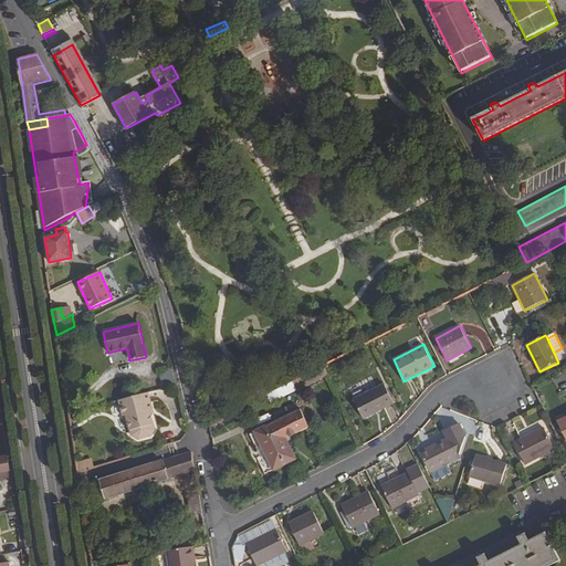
[(296,390),(292,380),(274,390),(279,399),(296,390)]
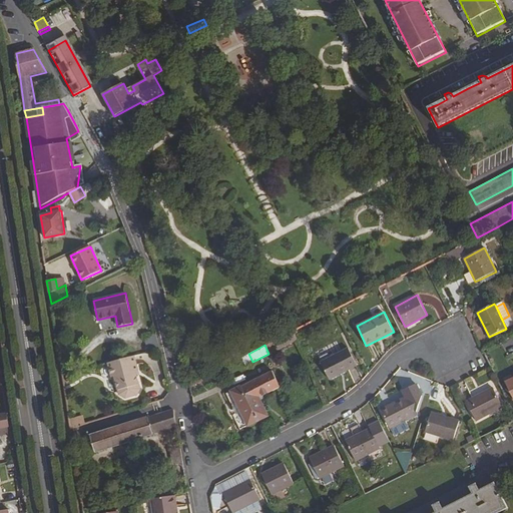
[(329,380),(357,366),(348,348),(321,362),(329,380)]
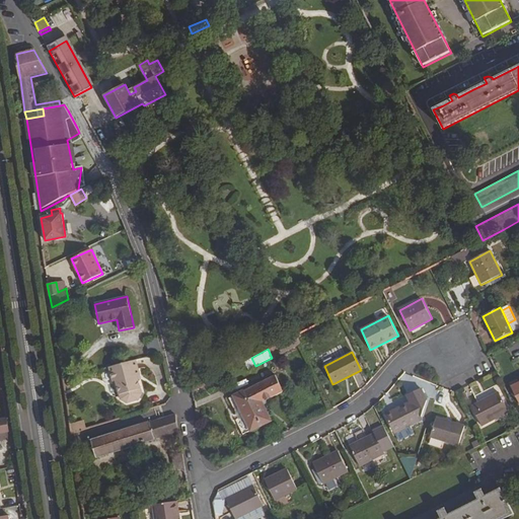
[(136,360),(108,367),(113,381),(115,381),(117,380),(118,384),(116,384),(120,399),(126,402),(138,399),(141,394),(137,379),(136,379),(135,376),(136,375),(139,375),(136,360)]
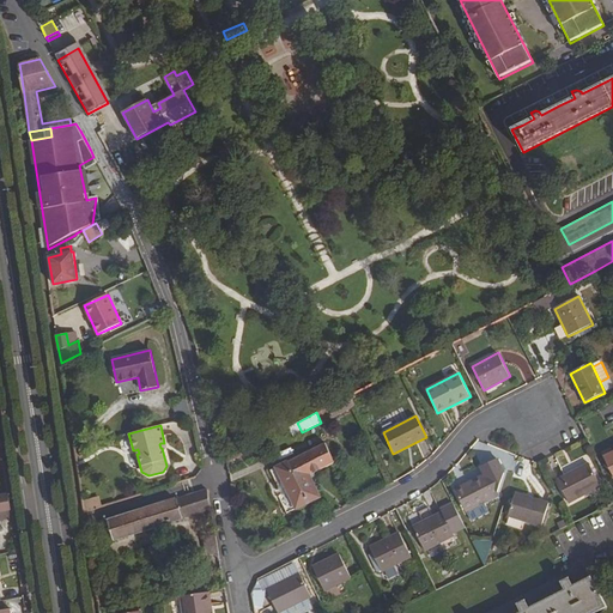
[(291,511),(321,497),(310,474),(334,462),(326,443),(287,462),(287,461),(271,471),(291,511)]
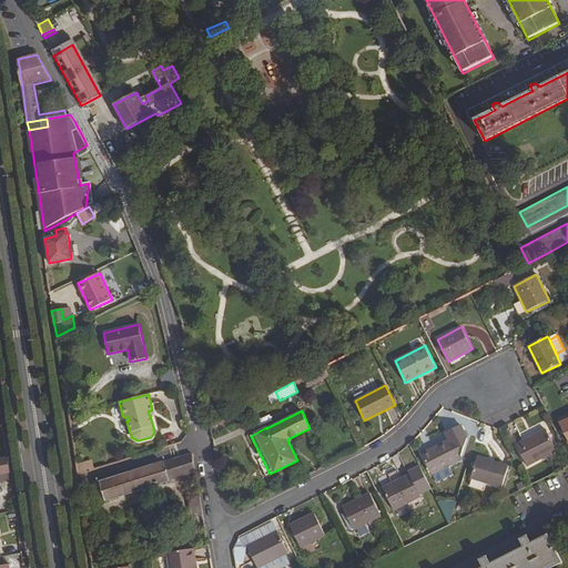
[(565,417),(557,421),(567,444),(567,419),(567,421),(565,417)]
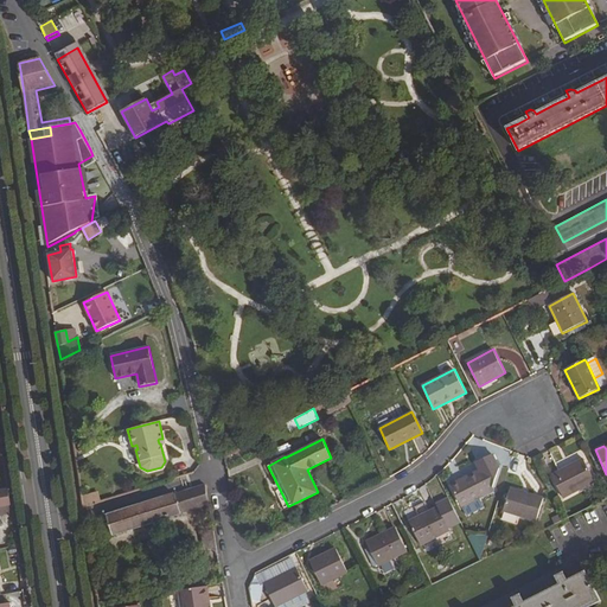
[(461,508),(491,492),(490,489),(499,467),(492,453),(475,461),(480,470),(449,484),(461,508)]
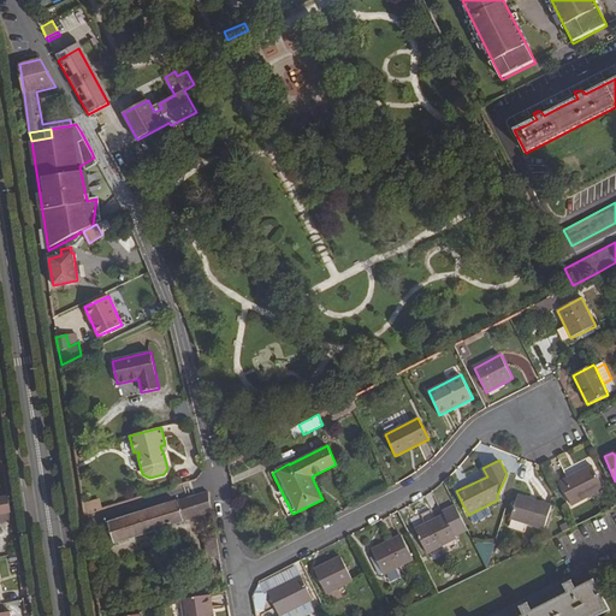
[(592,466),(560,483),(572,507),(604,489),(592,466)]
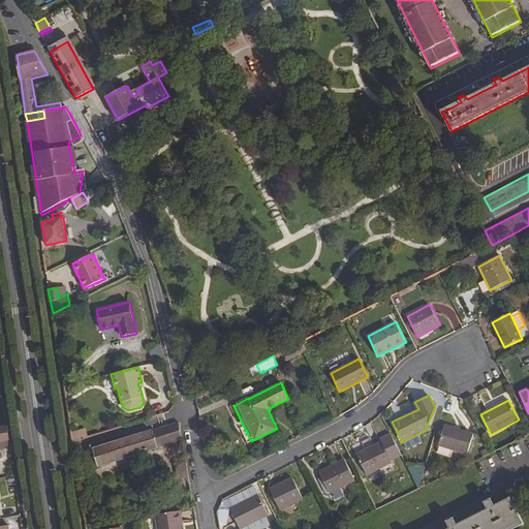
[(99,466),(157,447),(182,439),(179,422),(152,430),(94,448),(99,466)]
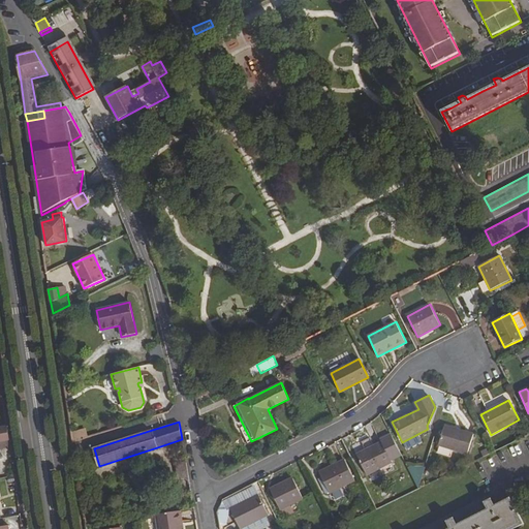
[(438,446),(467,455),(473,434),(444,425),(438,446)]
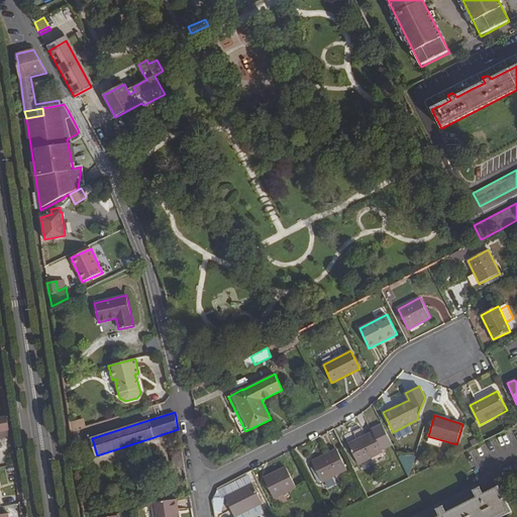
[(0,430),(9,429),(7,417),(0,418),(0,430)]
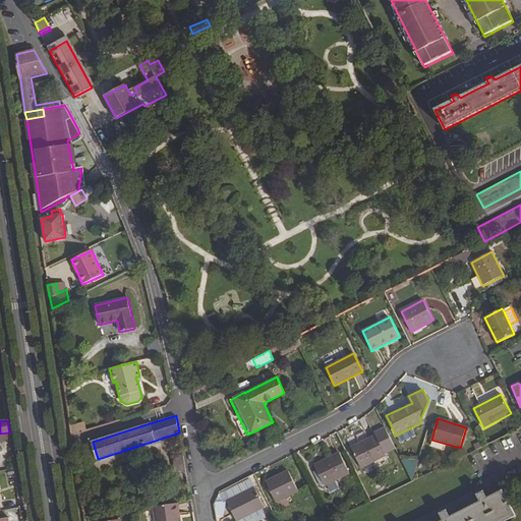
[(73,431),(84,429),(83,423),(72,424),(73,431)]
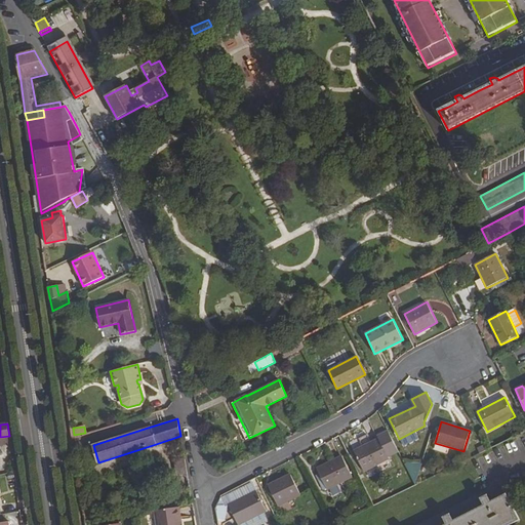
[(364,472),(390,459),(389,456),(399,451),(389,433),(388,431),(377,436),(378,438),(353,451),(364,472)]
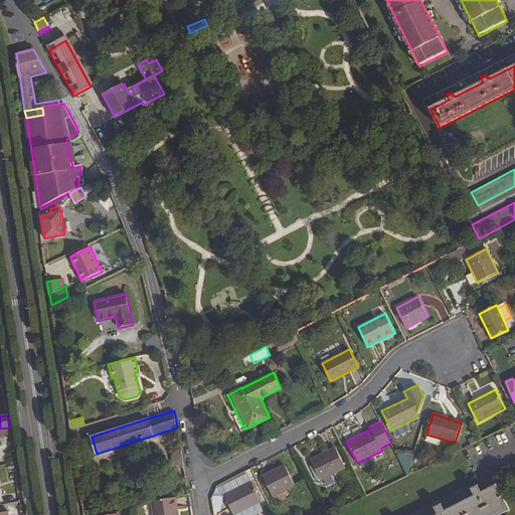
[(0,437),(10,436),(9,427),(0,428),(0,437)]
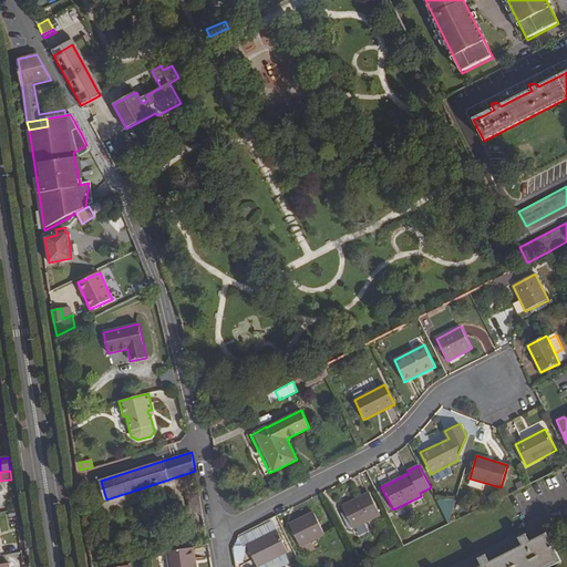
[(523,480),(515,484),(517,491),(526,486),(523,480)]
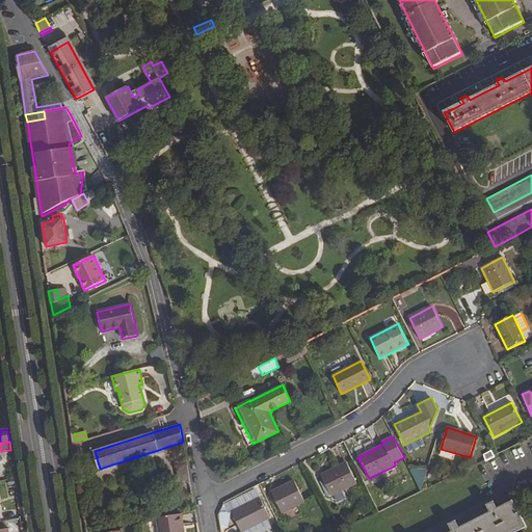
[(331,497),(357,483),(346,461),(320,475),(323,479),(320,481),(327,496),(330,494),(331,497)]
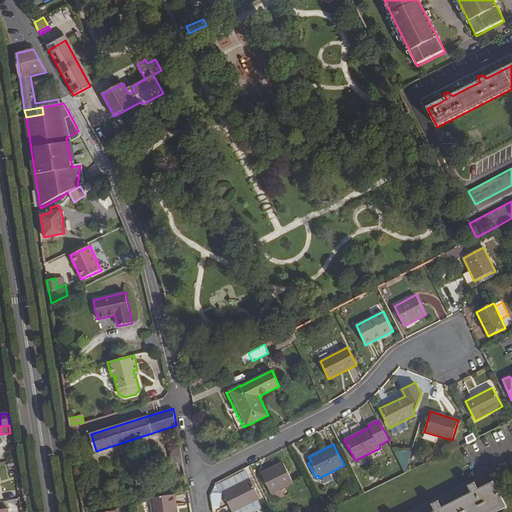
[(173,464),(182,462),(180,447),(170,448),(173,464)]
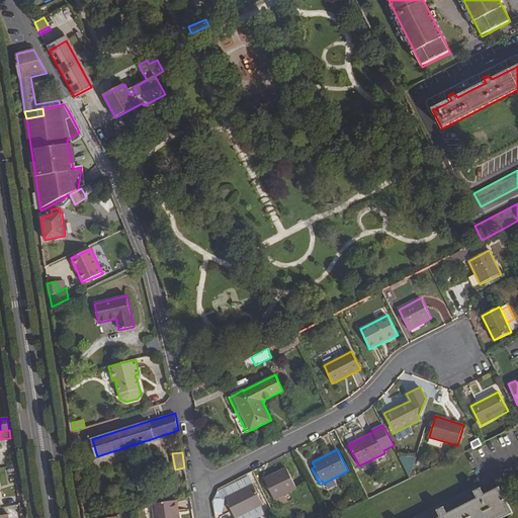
[(274,499),(296,488),(286,467),(264,479),(274,499)]
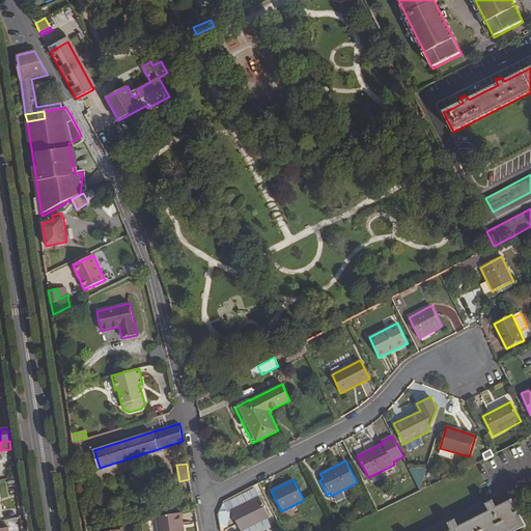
[(241,530),(270,516),(259,497),(231,511),(241,530)]
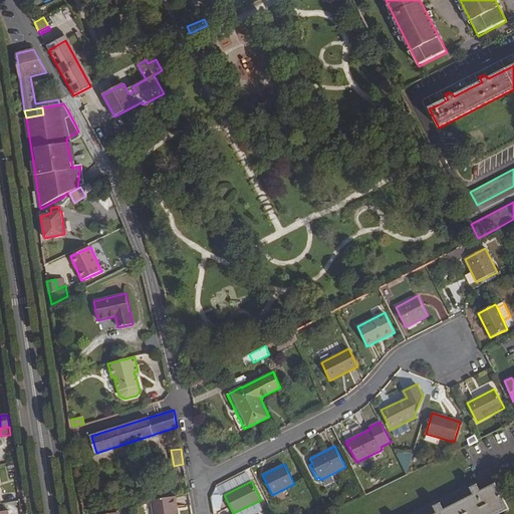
[(492,513),(508,506),(496,484),(489,487),(490,490),(442,513),(492,513)]
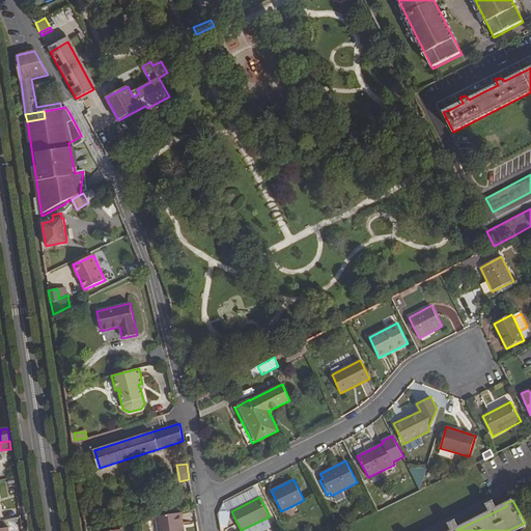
[(456,530),(506,506),(505,503),(497,507),(493,501),(486,504),(490,511),(458,527),(455,520),(448,524),(451,530),(450,530),(456,530)]
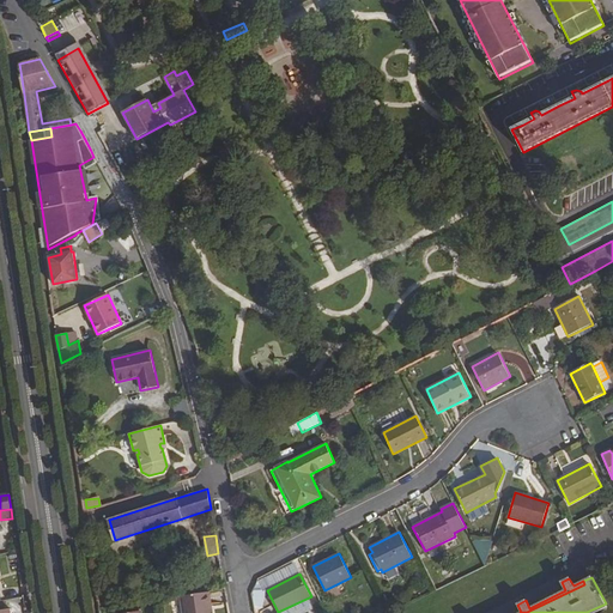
[(206,592),(181,596),(183,612),(212,612),(213,612),(210,612),(206,592)]
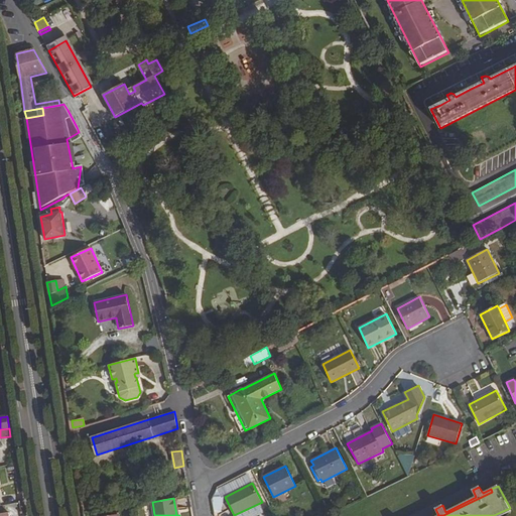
[(18,503),(8,505),(9,513),(19,512),(18,503)]
